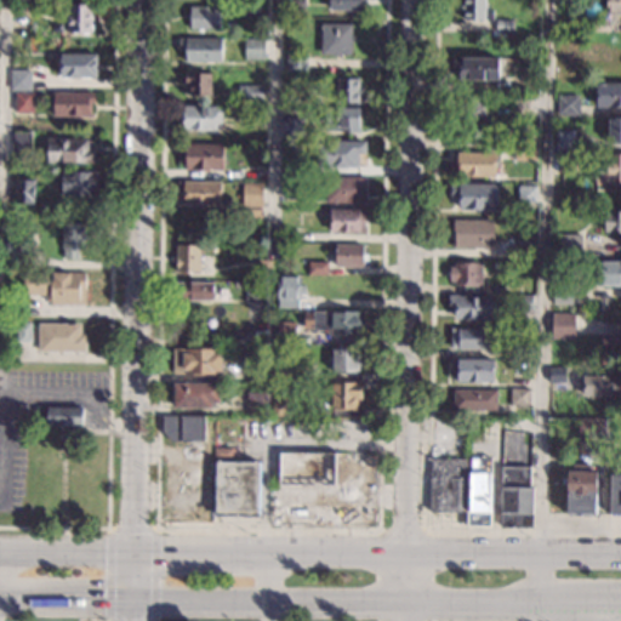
[(305,0),(305,16),(286,16),(286,0),(305,0)]
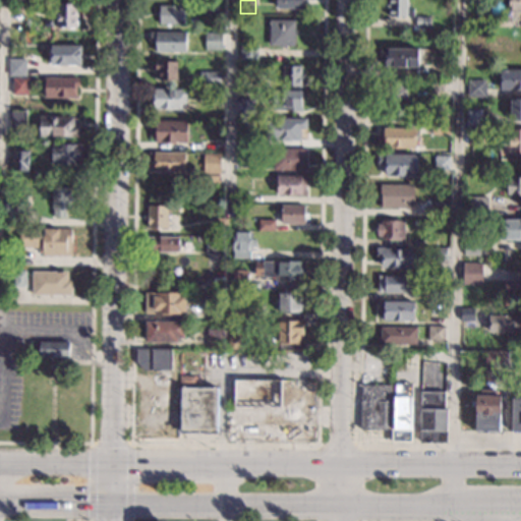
[(307,0),(307,8),(276,8),(276,0),(307,0)]
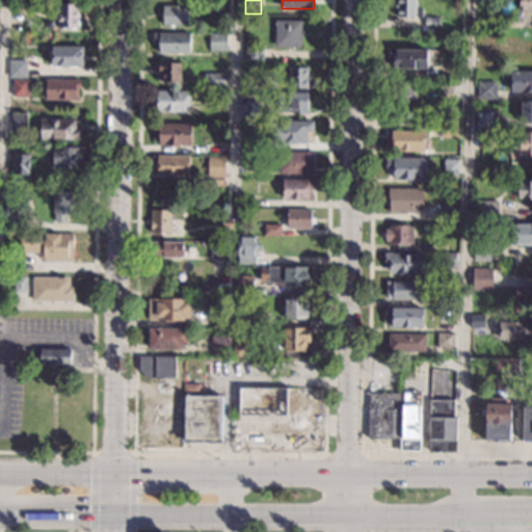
[(416,0),(416,8),(422,8),(422,17),(397,17),(397,8),(394,8),(394,3),(397,3),(397,0),(416,0)]
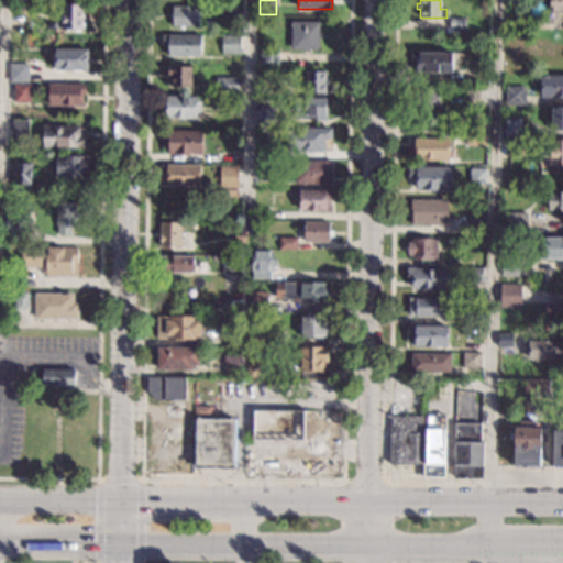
[(562,0),(562,12),(550,12),(550,0),(562,0)]
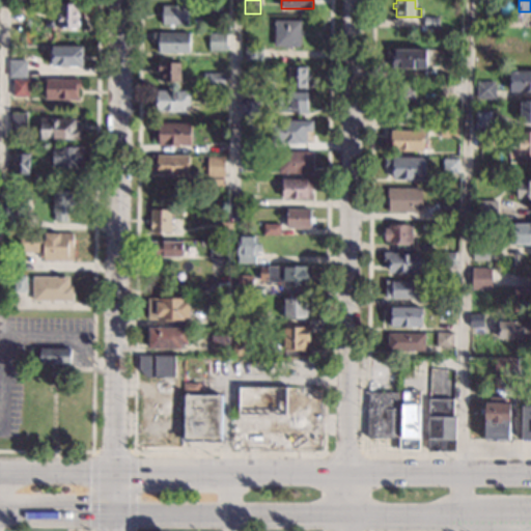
[(81,9),(79,9),(78,27),(58,27),(58,3),(81,3),(81,9)]
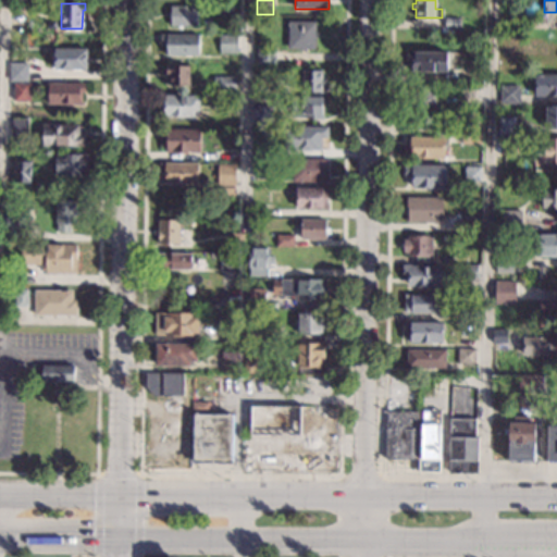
[(233,14),(218,14),(218,4),(234,4),(233,14)]
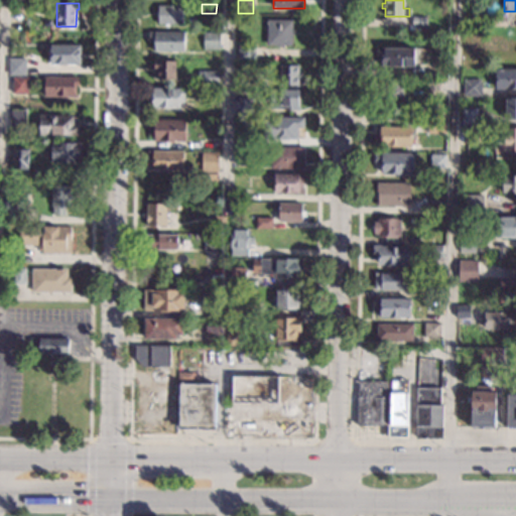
[(182,24),(157,24),(157,5),(181,5),(182,5),(182,24)]
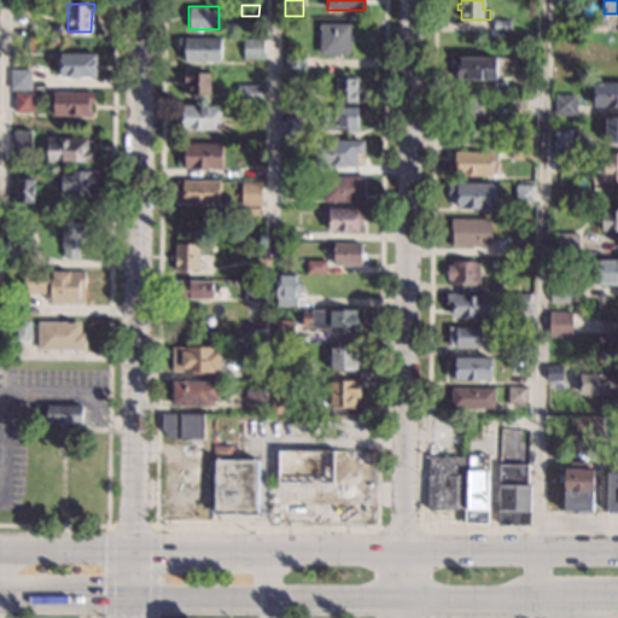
[(511,29),(494,29),(494,21),(511,19),(511,29)]
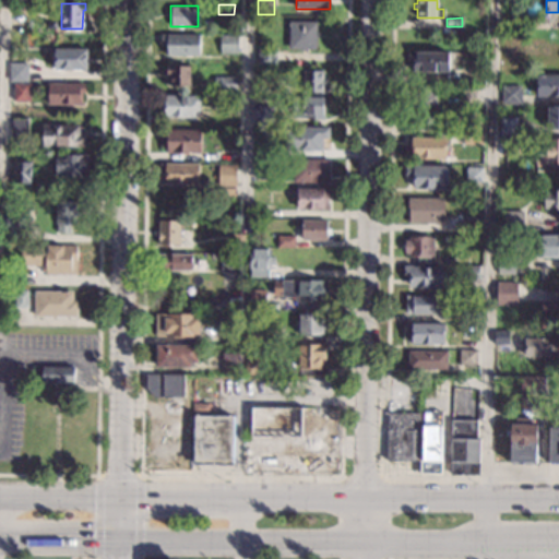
[(548,28),(532,28),(532,18),(548,18),(548,28)]
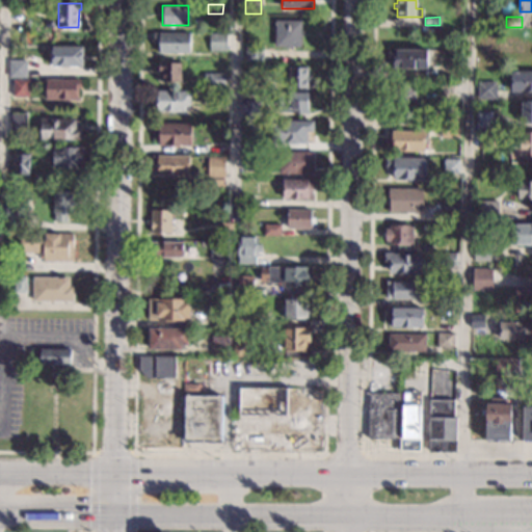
[(301,47),(292,46),(292,48),(287,48),(287,46),(274,46),(274,20),(299,20),(302,20),(301,47)]
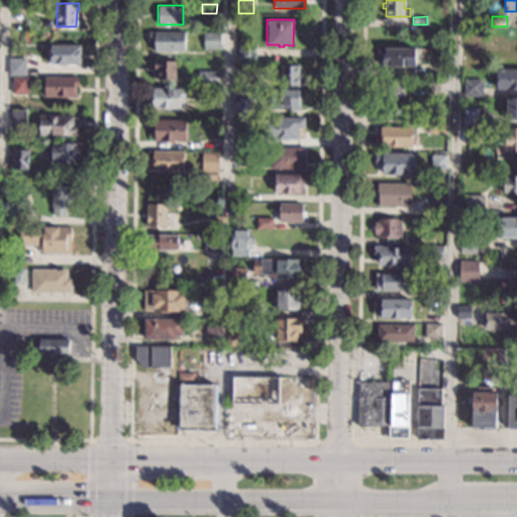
[(480,42),(464,41),(464,30),(480,30),(480,42)]
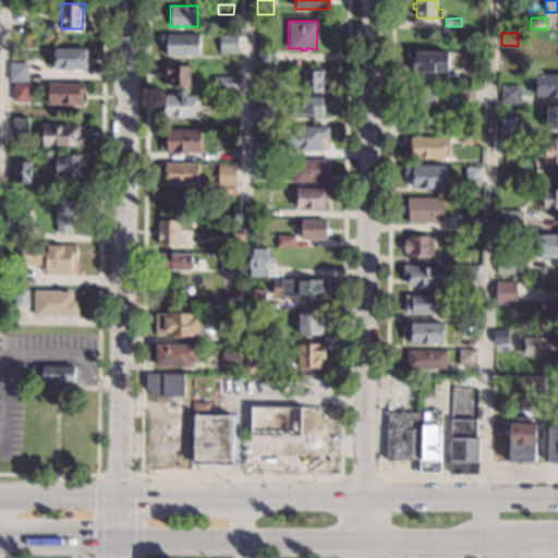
[(198,56),(167,56),(167,43),(161,43),(161,34),(199,35),(198,56)]
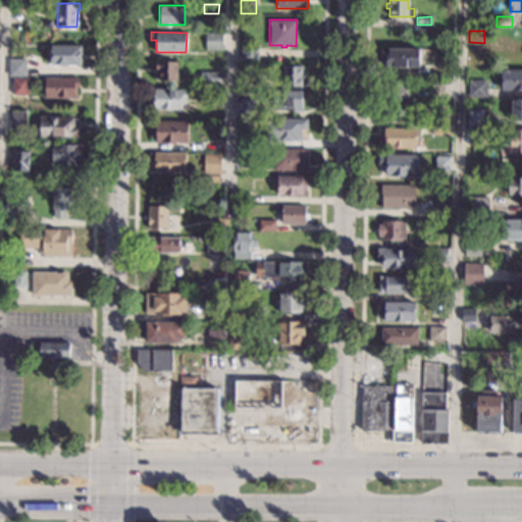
[(221,49),(205,49),(206,32),(222,32),(221,49)]
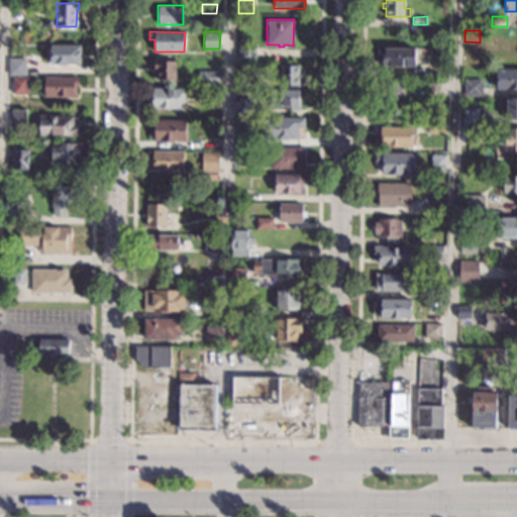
[(255,61),(238,60),(238,43),(255,43),(255,61)]
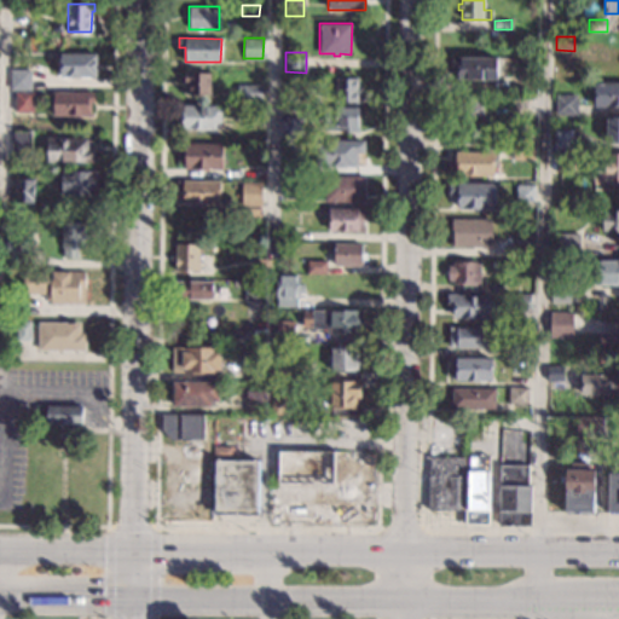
[(96,76),(61,76),(61,53),(97,55),(96,76)]
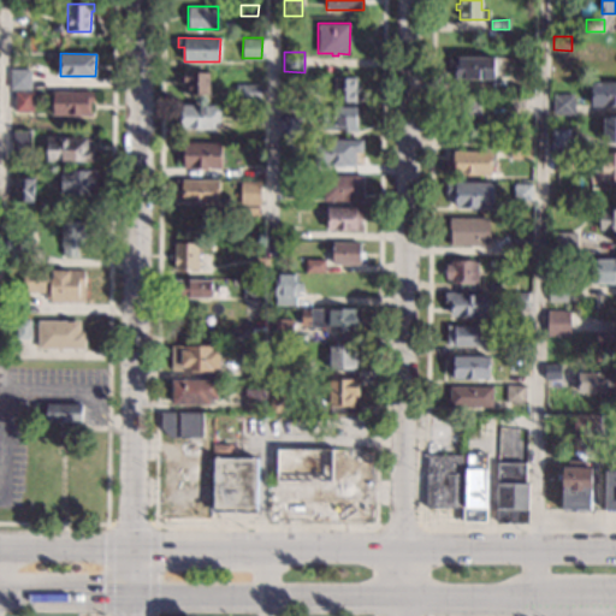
[(495,63),(499,63),(499,72),(495,71),(495,80),(455,78),(455,69),(449,69),(449,57),(495,58),(495,63)]
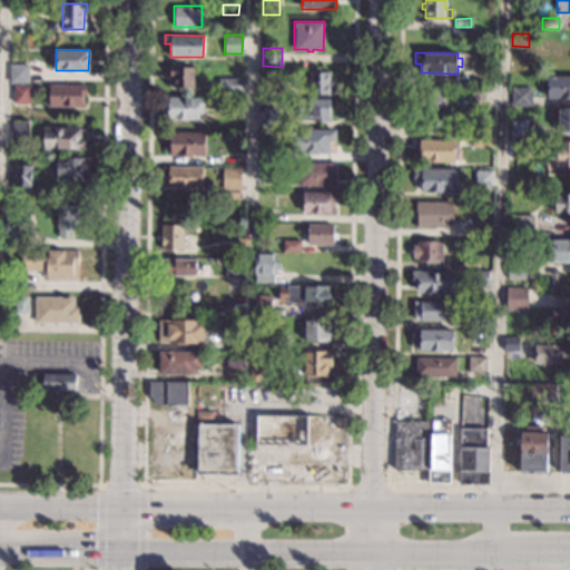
[(28,82),(10,82),(10,64),(28,65),(28,82)]
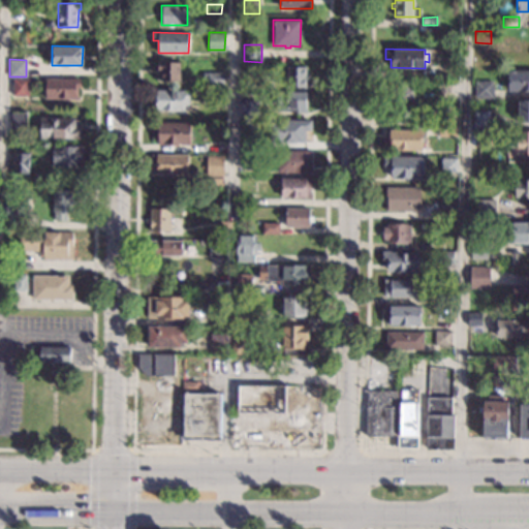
[(180,80),(160,80),(160,71),(158,71),(159,61),(180,61),(180,80)]
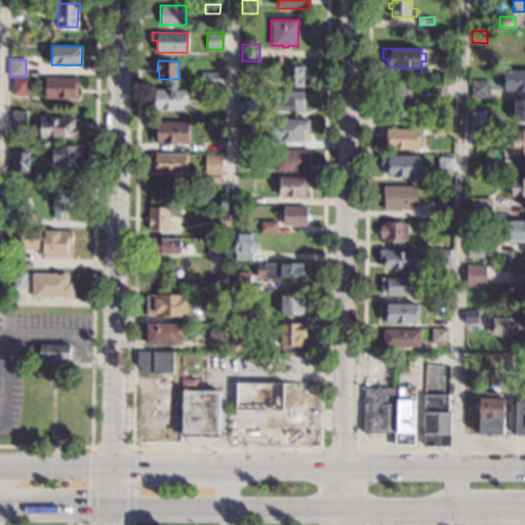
[(456,78),(441,77),(442,63),(456,63),(456,78)]
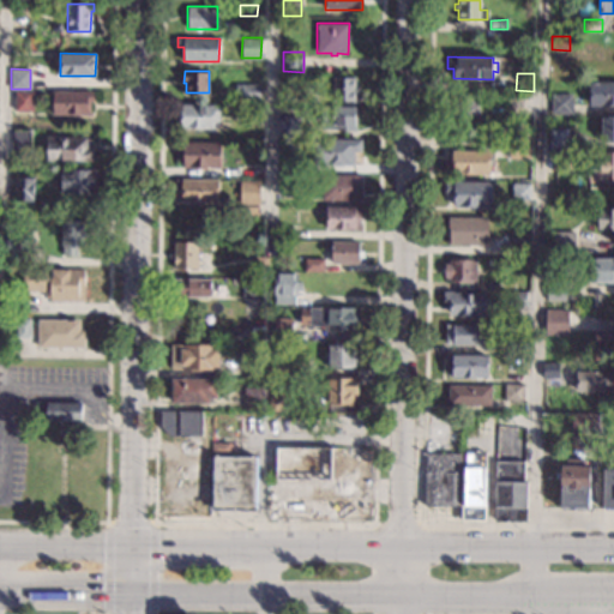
[(300,89),(283,89),(283,77),(300,78),(300,89)]
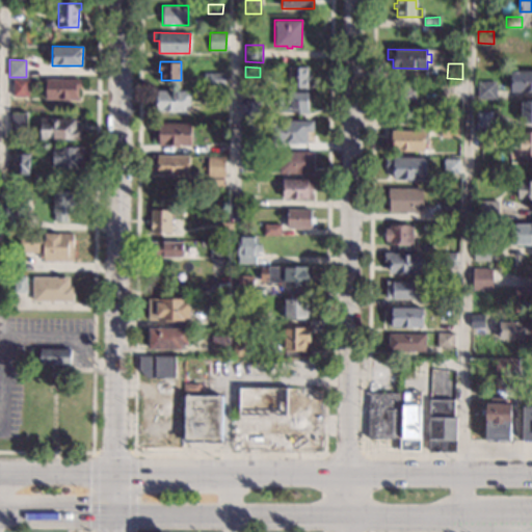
[(308,75),(311,75),(310,80),(308,80),(308,87),(288,87),(288,67),(308,67),(308,75)]
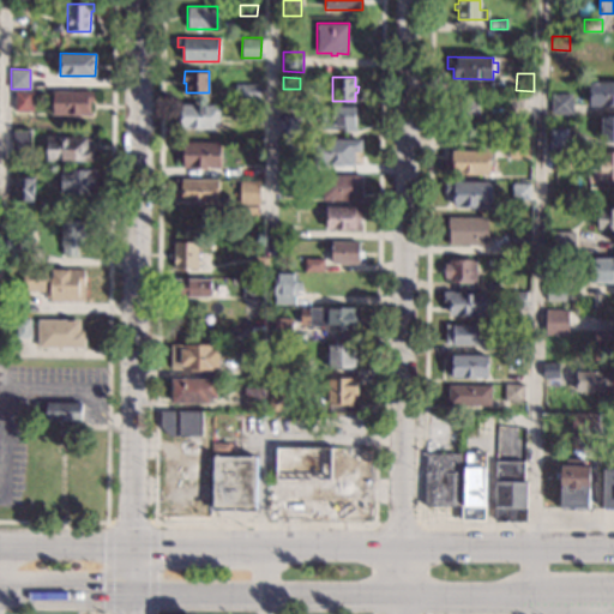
[(613,106),(590,106),(590,82),(613,82),(613,106)]
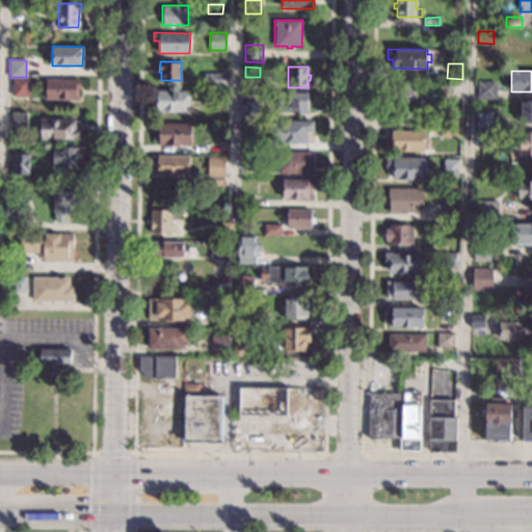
[(224,87),(209,87),(209,73),(224,73),(224,87)]
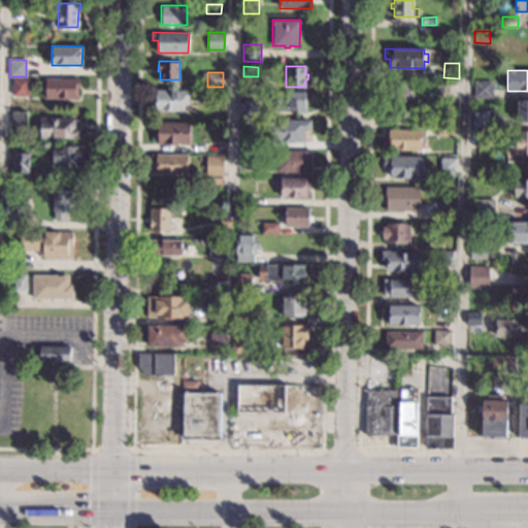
[(28,95),(12,95),(12,78),(13,78),(28,78),(28,95)]
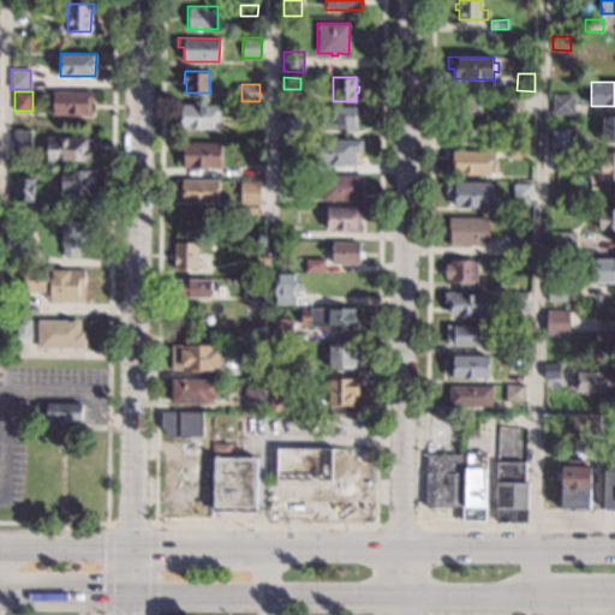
[(93,101),(90,101),(90,114),(52,114),(52,91),(93,91),(93,101)]
